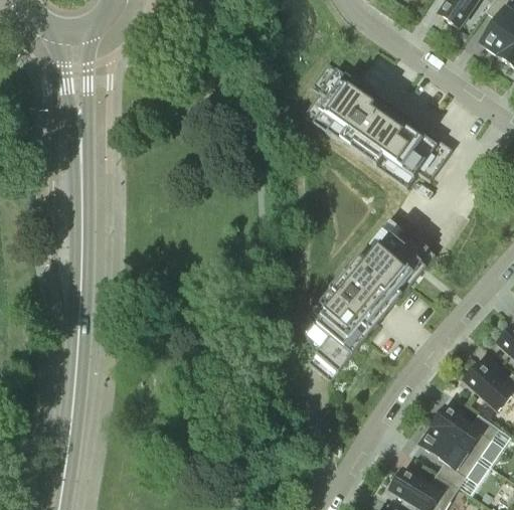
[(447,0),(438,13),(458,27),(477,0),(447,0)]
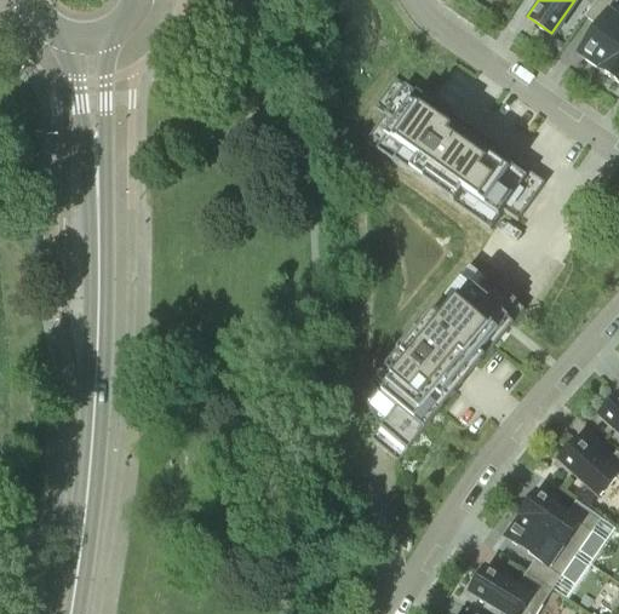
[(577,51),(599,66),(618,36),(618,16),(609,9),(615,0),(594,0),(584,13),(597,22),(577,51)]
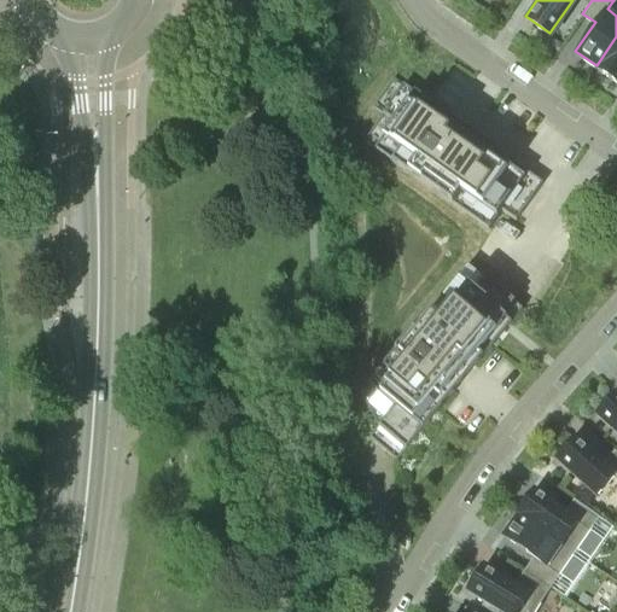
[(616,36),(597,65),(616,80),(616,36)]
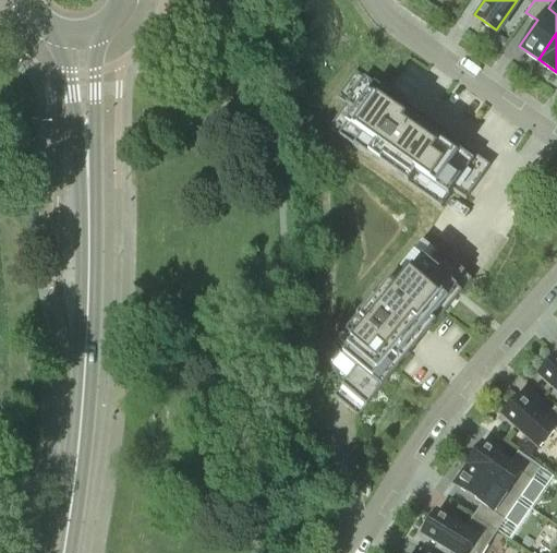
[(338,131),(440,203),(452,187),(464,195),(469,190),(488,161),(404,101),(403,100),(363,72),(363,74),(362,74),(364,75),(348,98),(346,97),(344,98),(346,99),(358,107),(340,131),(339,130),(338,131)]
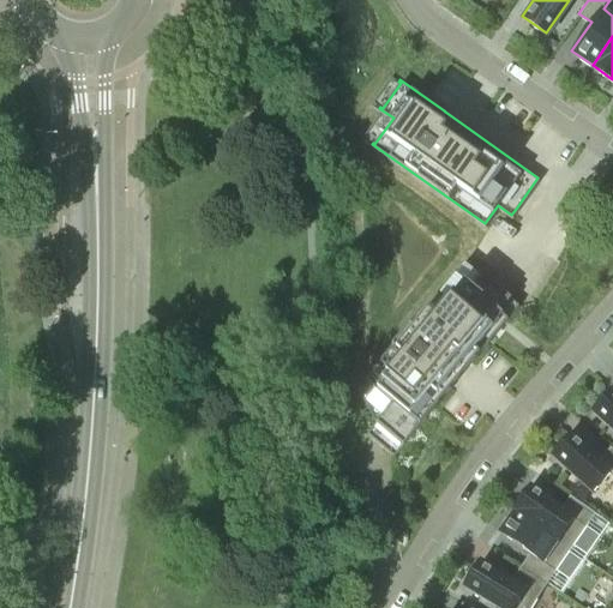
[(358,389),(376,420),(366,431),(367,432),(368,432),(388,449),(389,449),(394,453),(451,383),(454,380),(468,362),(470,359),(500,323),(506,317),(518,302),(506,293),(485,275),(464,258),(455,270),(358,389)]
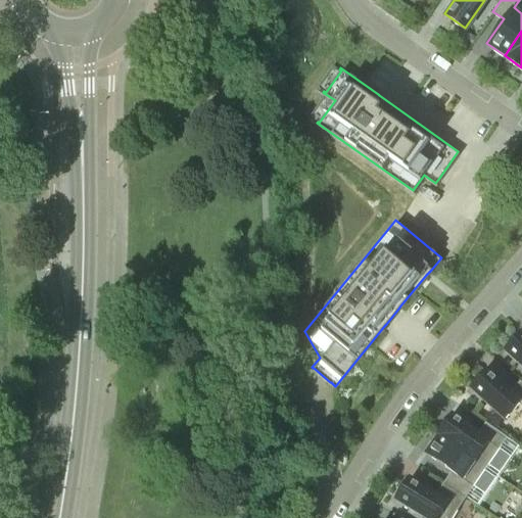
[(521,331),(521,330),(505,349),(521,364),(521,331)]
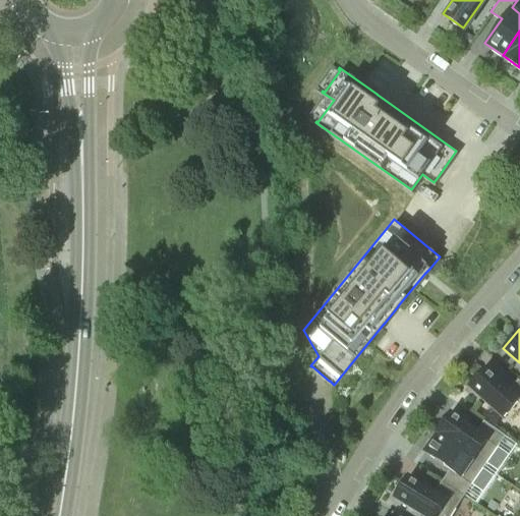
[(508,388),(485,367),(469,386),(502,415),(517,397),(519,399),(519,380),(517,378),(508,388)]
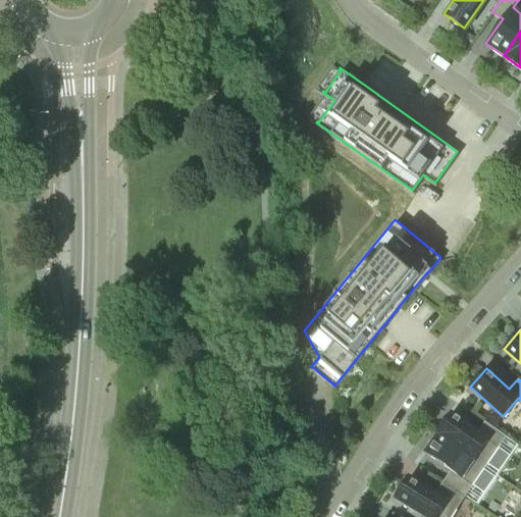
[(451,412),(437,431),(484,464),(505,433),(483,419),(476,430),(451,412)]
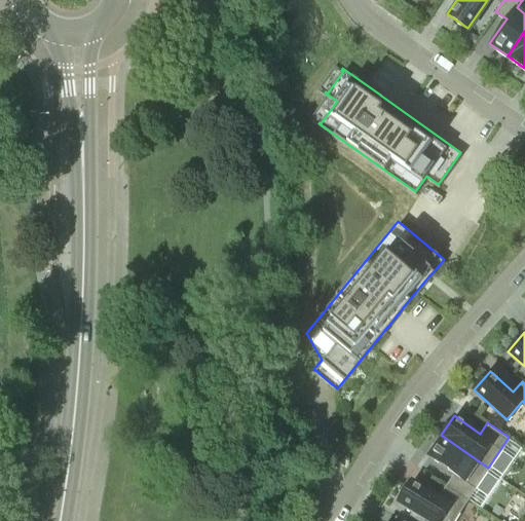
[(488,468),(441,435),(440,436),(441,436),(427,454),(453,472),(445,483),(467,497),(476,485),(488,468)]
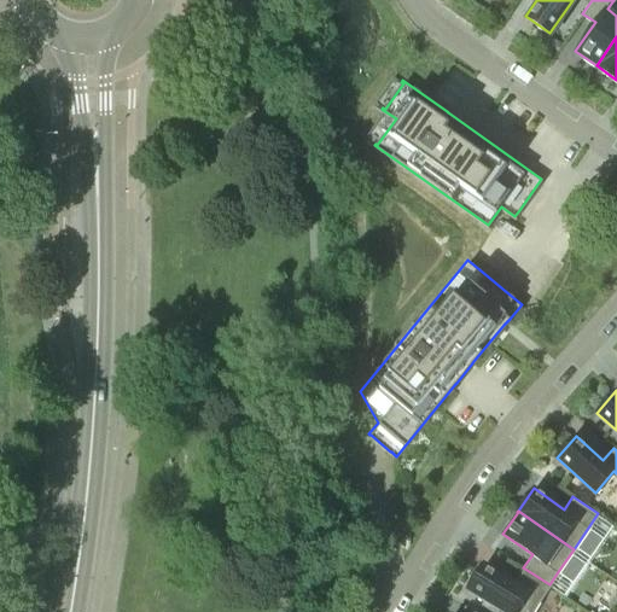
[(549,584),(523,567),(514,582),(483,563),(467,588),(506,611),(531,611),(539,599),(549,584)]
